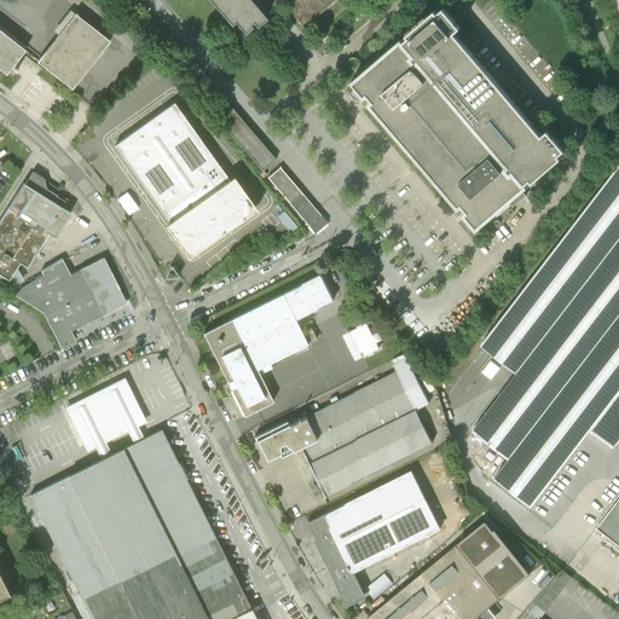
[(206,0),(227,25),(235,21),(244,33),(248,28),(247,25),(250,23),(254,27),(264,18),(248,0),(206,0)]
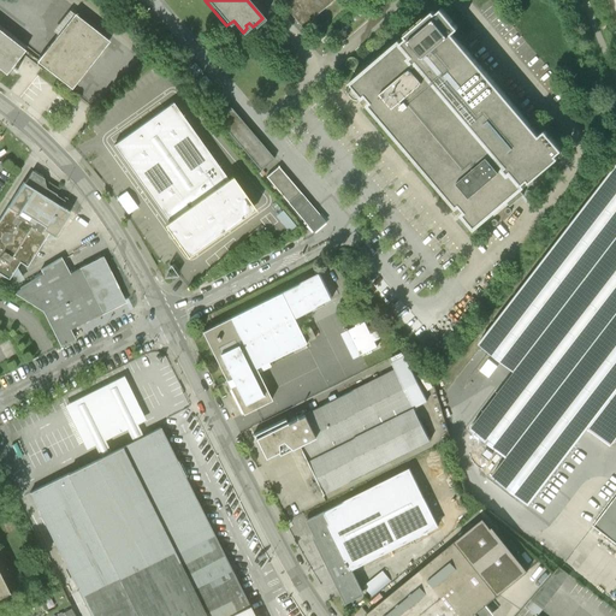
[(286,0),(282,4),(302,28),(333,0),(286,0)]
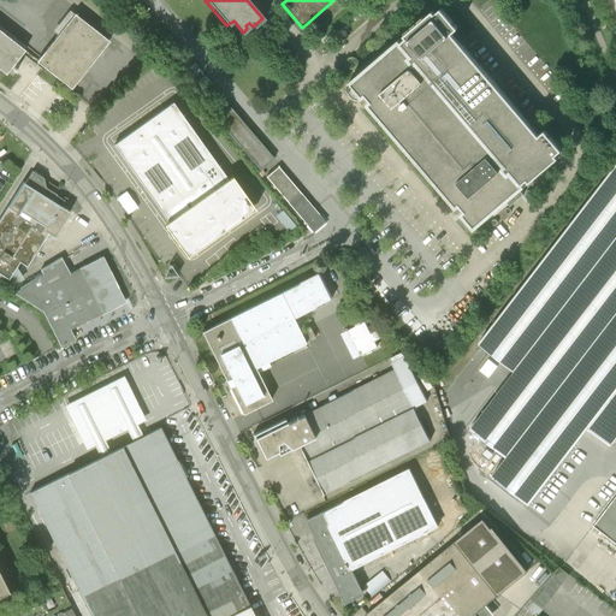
[(398,40),(349,82),(361,98),(365,94),(371,101),(367,104),(456,207),(460,205),(466,212),(462,214),(475,229),(525,187),(522,184),(528,179),(531,182),(558,158),(557,155),(563,149),(546,130),(540,136),(451,33),(458,28),(442,9),(436,13),(432,10),(404,34),(407,37),(401,42),(398,40)]
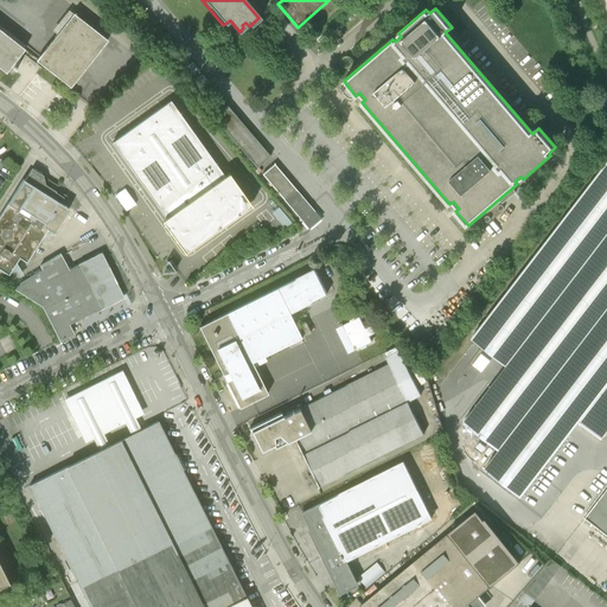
[(71,10),(61,23),(64,26),(75,13),(71,10)]
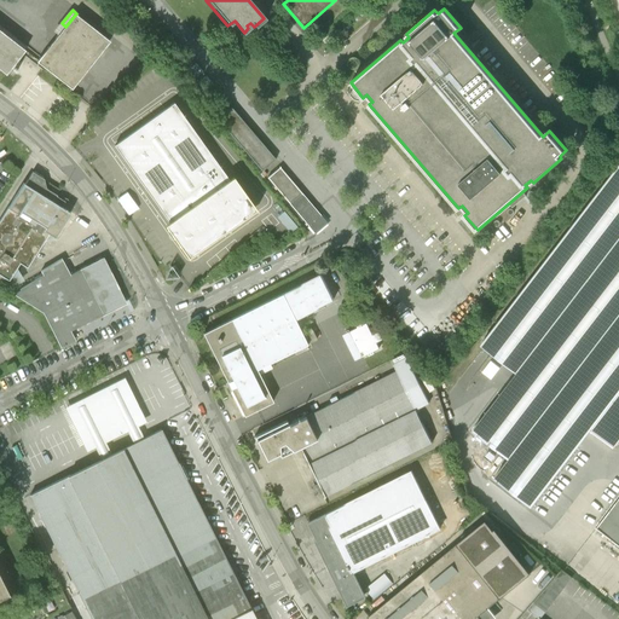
[(40,62),(75,90),(113,42),(77,15),(40,62)]
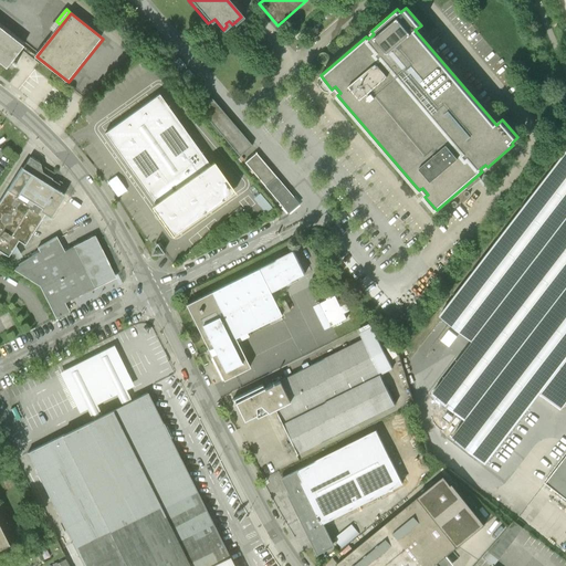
[(0,63),(7,69),(16,58),(23,48),(0,28),(0,63)]
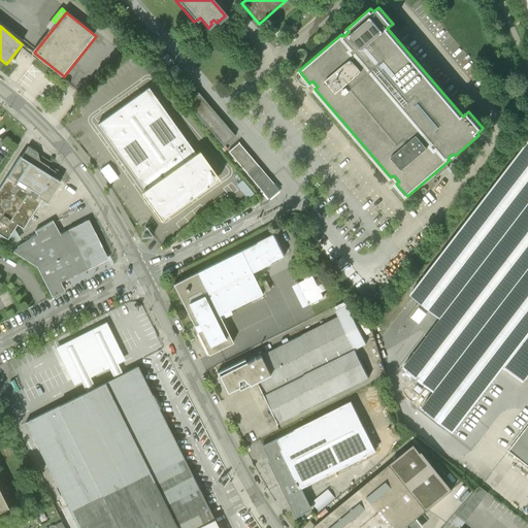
[(149,89),(99,125),(125,164),(154,202),(163,217),(215,179),(149,89)]
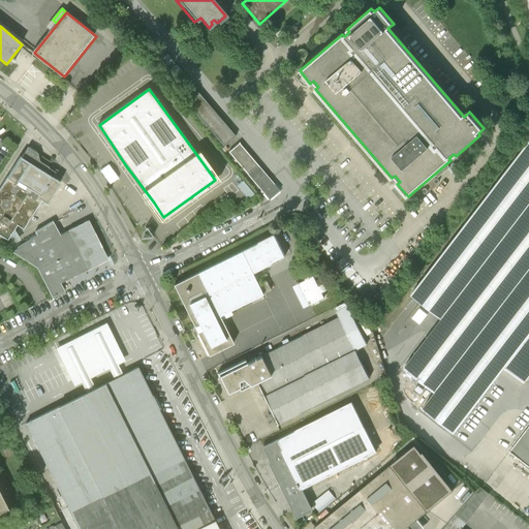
[(197,92),(186,101),(223,146),(235,136),(197,92)]
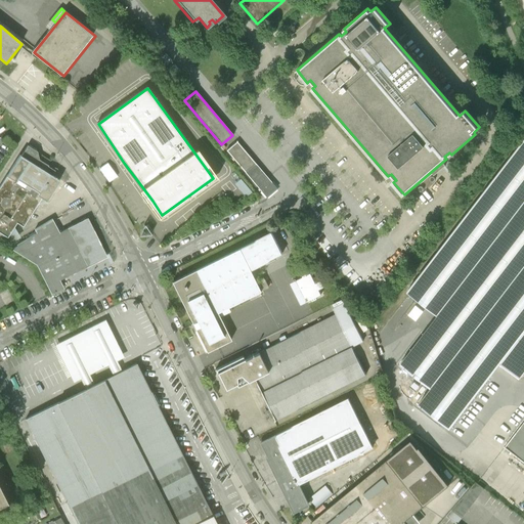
[(441,317),(523,209),(523,141),(407,293),(441,317)]
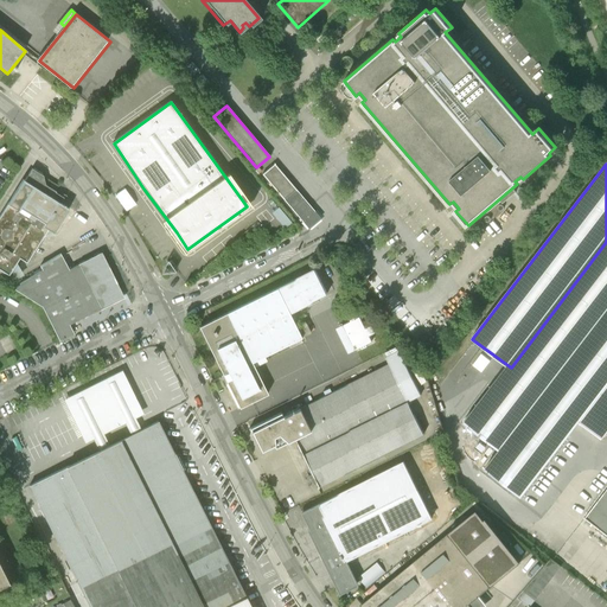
[(262,176),(308,229),(320,219),(274,165),(262,176)]
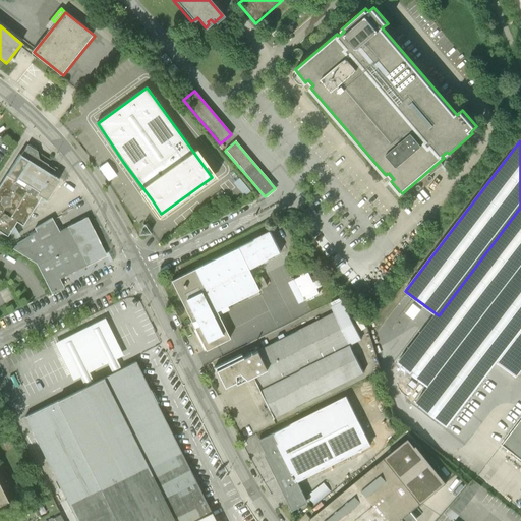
[(23,147),(0,184),(0,237),(4,240),(13,225),(20,229),(38,201),(43,205),(56,182),(40,172),(47,161),(27,149),(23,147)]
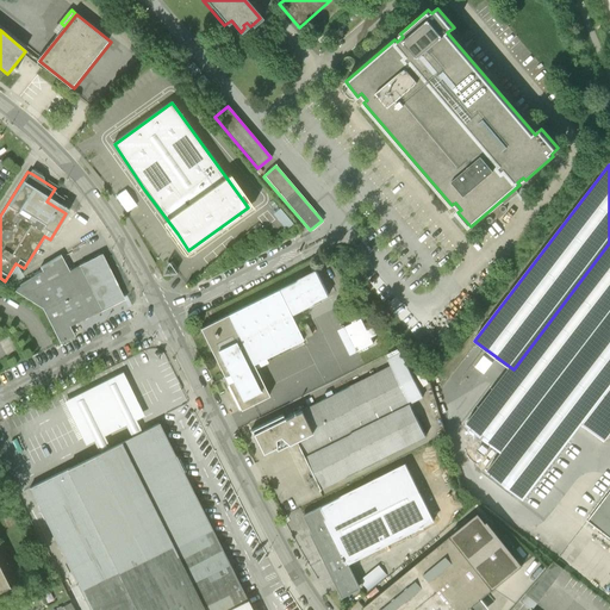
[(131,216),(142,210),(129,190),(118,195),(131,216)]
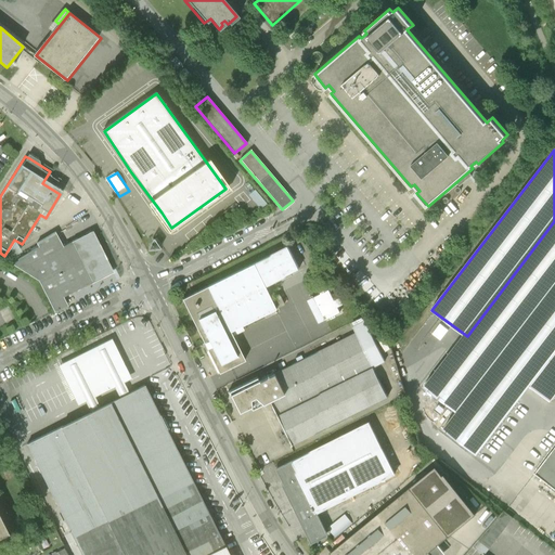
[(554,221),(467,336),(426,389),(460,415),(554,291),(554,221)]
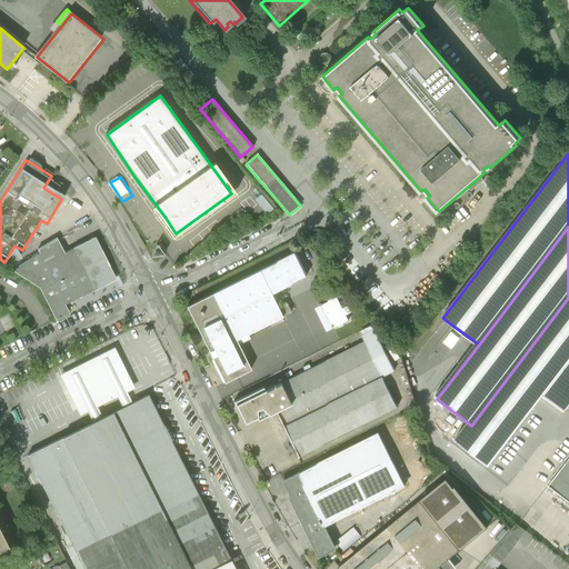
[(65,305),(116,280),(93,240),(63,255),(57,241),(37,250),(38,256),(19,265),(20,268),(12,272),(41,289),(57,320),(69,313),(65,305)]
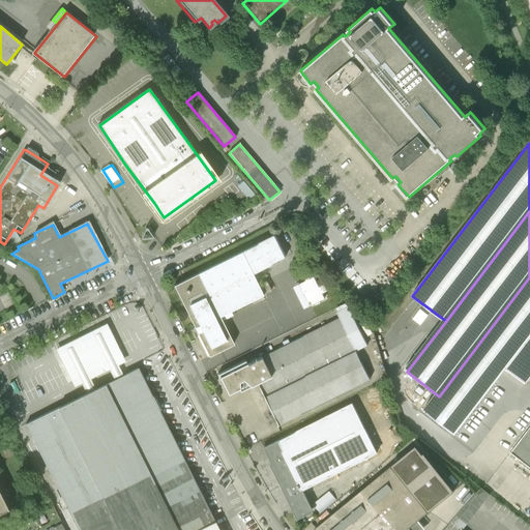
[(173,286),(208,357),(233,345),(218,316),(251,300),(256,312),(267,306),(262,295),(272,290),(267,281),(257,285),(252,274),(286,257),(275,236),(173,286)]
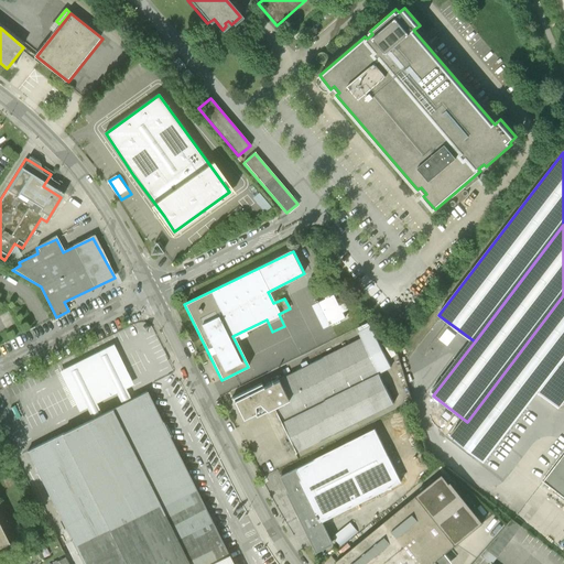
[(106,282),(89,290),(93,295),(108,288),(106,282)]
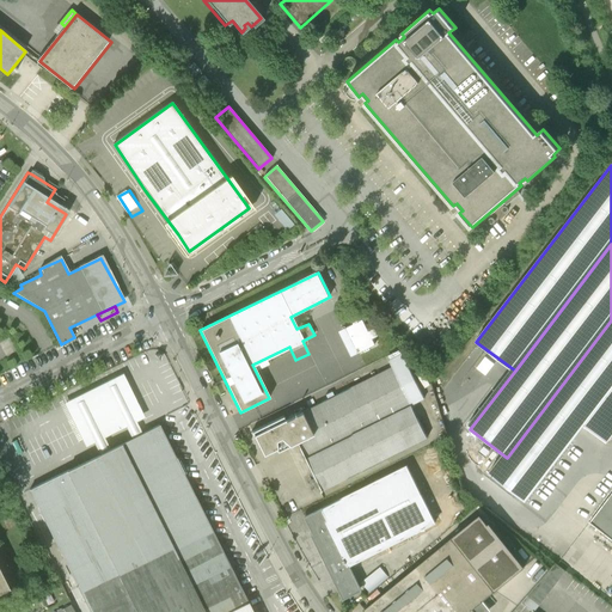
[(346,329),(359,355),(375,347),(373,340),(379,337),(374,329),(369,332),(362,320),(346,329)]
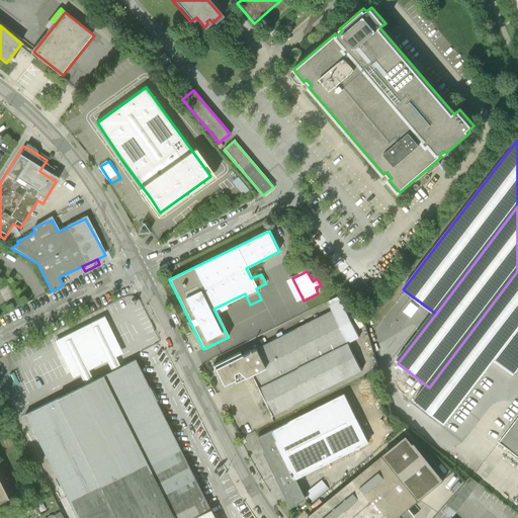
[(517,271),(429,387),(416,404),(447,427),(497,363),(515,377),(517,373),(517,271)]
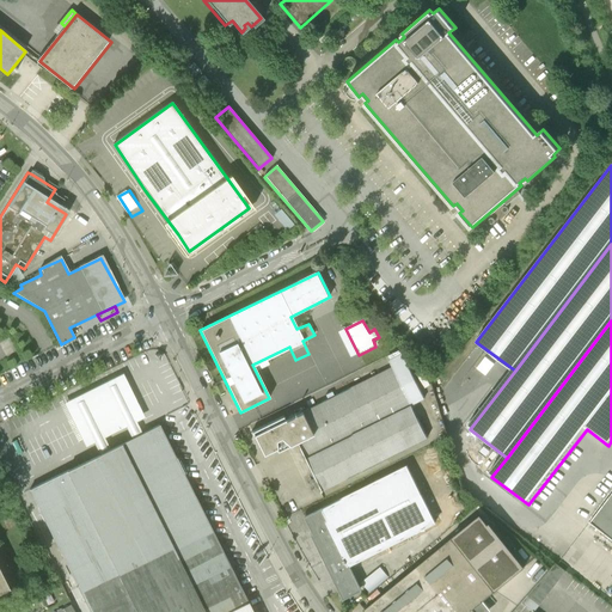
[(389,356),(371,365),(375,374),(393,366),(389,356)]
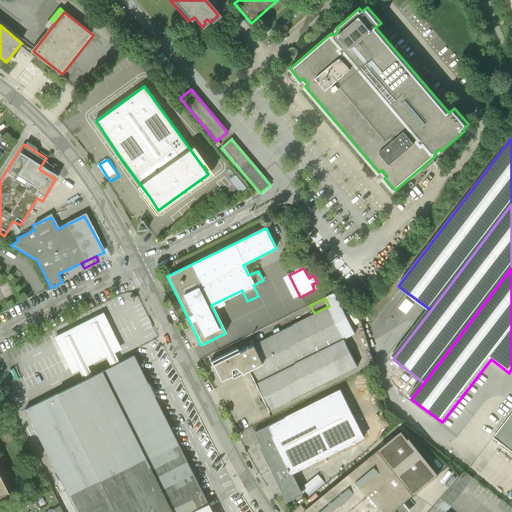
[(328,308),(213,364),(221,381),(230,377),(233,379),(249,371),(268,410),(359,367),(328,308)]
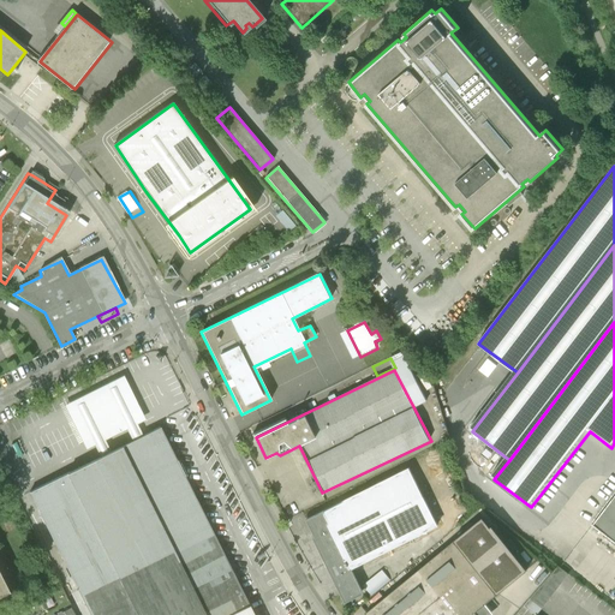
[(124,375),(64,405),(85,449),(95,445),(101,457),(106,454),(111,452),(105,440),(126,429),(132,441),(143,435),(137,424),(145,419),(124,375)]
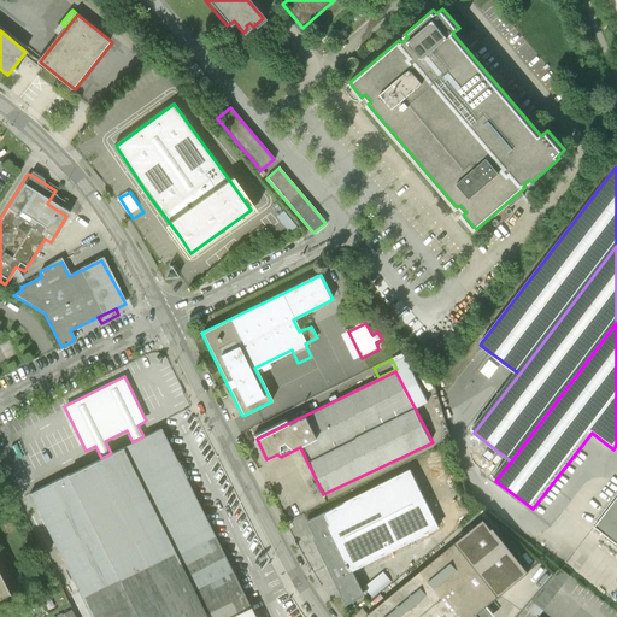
[(101,458),(30,493),(92,616),(253,616),(160,428),(144,436),(133,442),(111,453),(106,456),(101,458)]
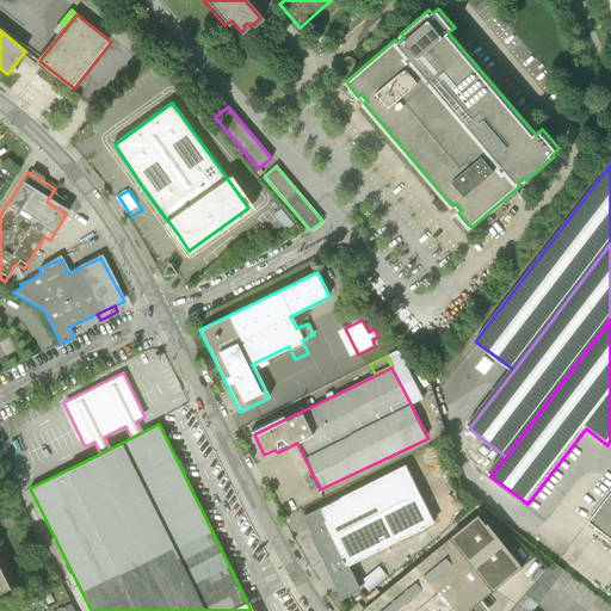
[(407,467),(302,518),(344,600),(362,592),(350,567),(436,524),(407,467)]
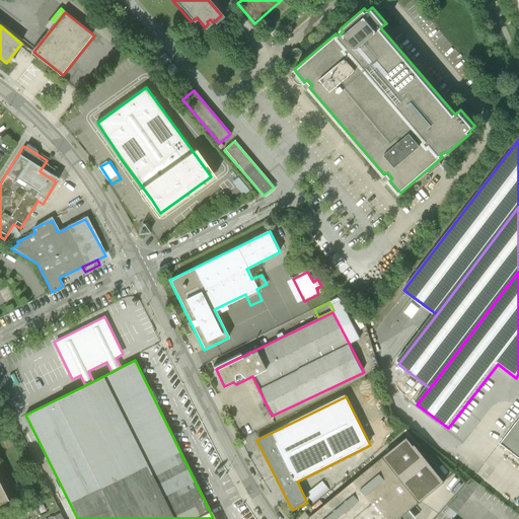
[(518,457),(518,420),(501,444),(518,457)]
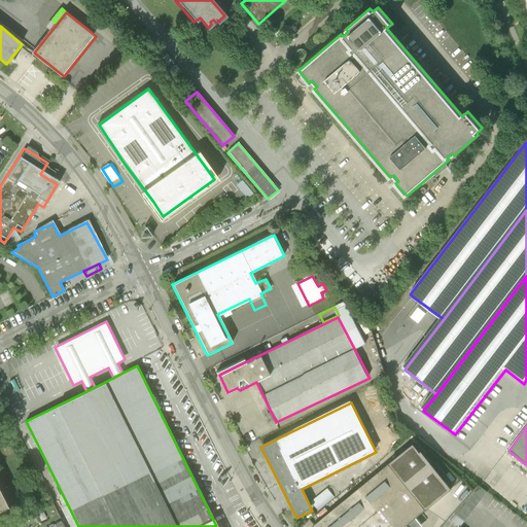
[(408,450),(319,523),(322,526),(424,526),(429,523),(422,515),(446,491),(408,450)]
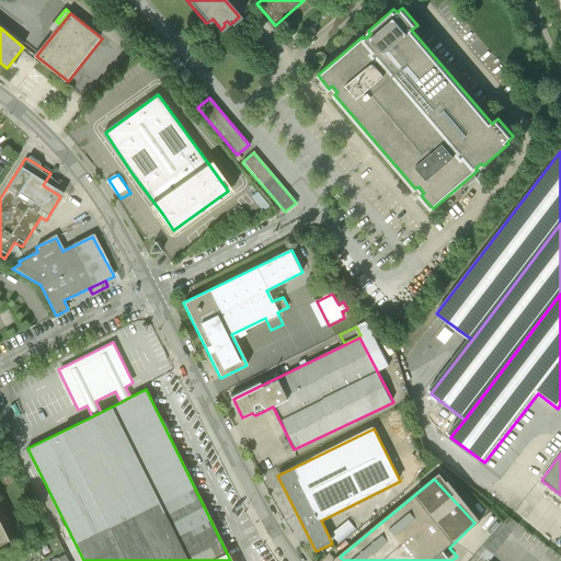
[(478,552),(489,560),(490,560),(518,524),(508,516),(478,552)]
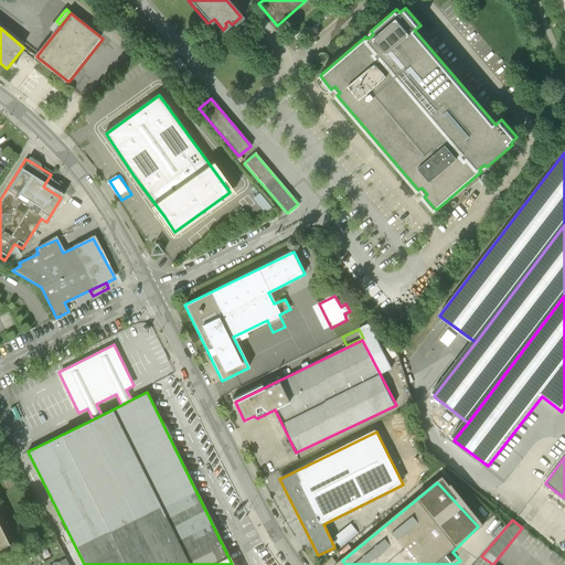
[(340,542),(358,529),(353,523),(336,536),(340,542)]
